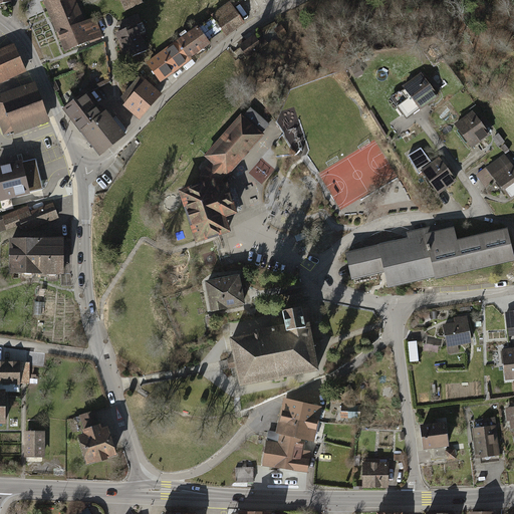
[(57,35),(86,23),(76,0),(50,0),(44,3),(57,35)]
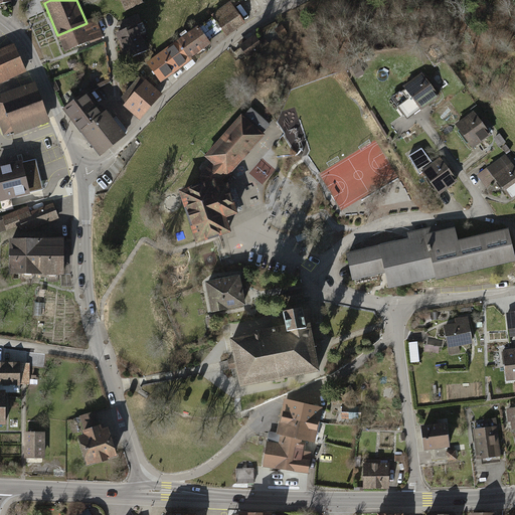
[(231,3),(212,17),(226,36),(245,22),(231,3)]
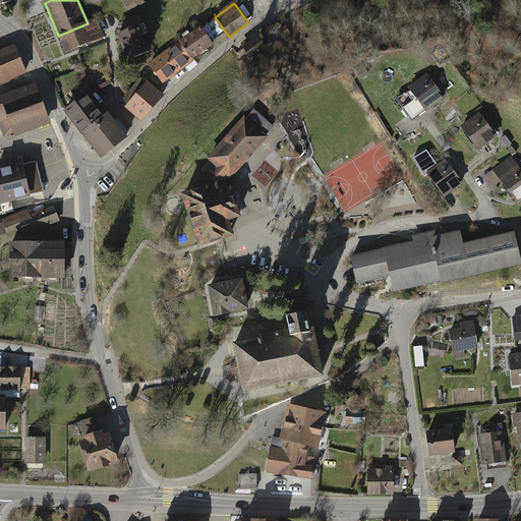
[(62,43),(101,26),(97,19),(88,23),(58,36),(62,43)]
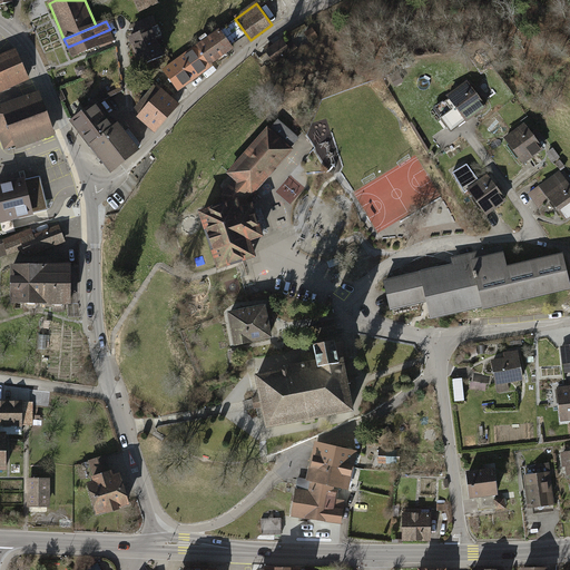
[(115,41),(110,29),(68,47),(72,59),(115,41)]
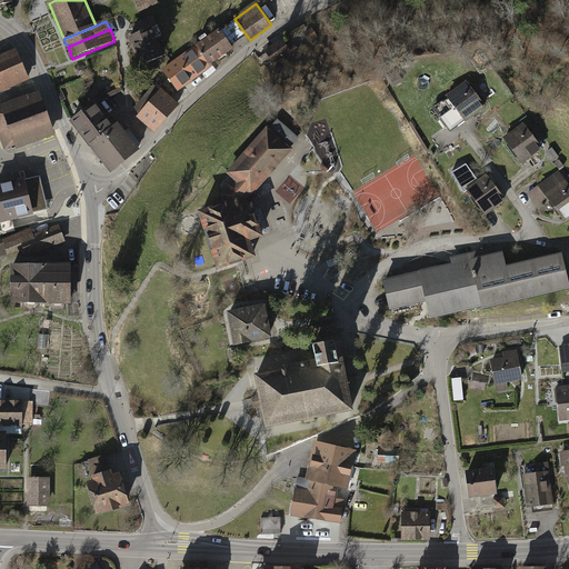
[(156,31),(133,41),(145,69),(167,59),(156,31)]
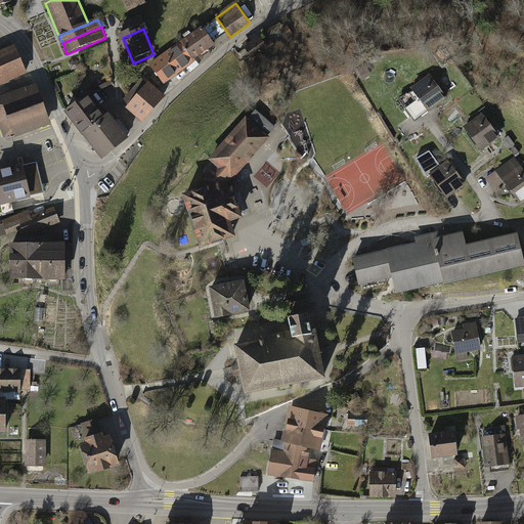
[(202,29),(150,66),(163,83),(214,46),(202,29)]
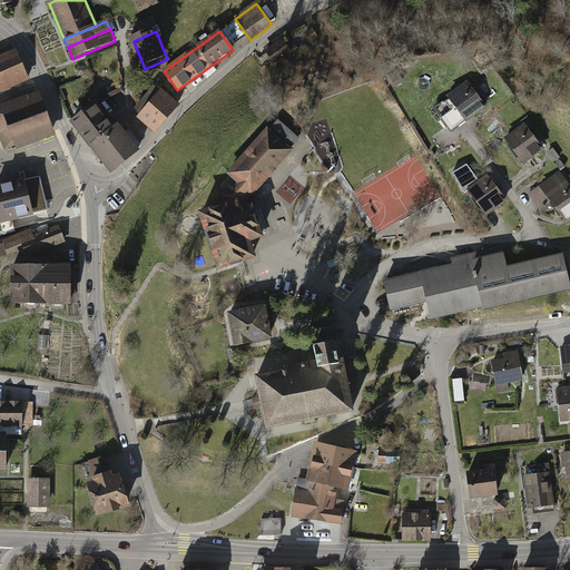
[(17,49),(0,57),(0,94),(30,81),(17,49)]
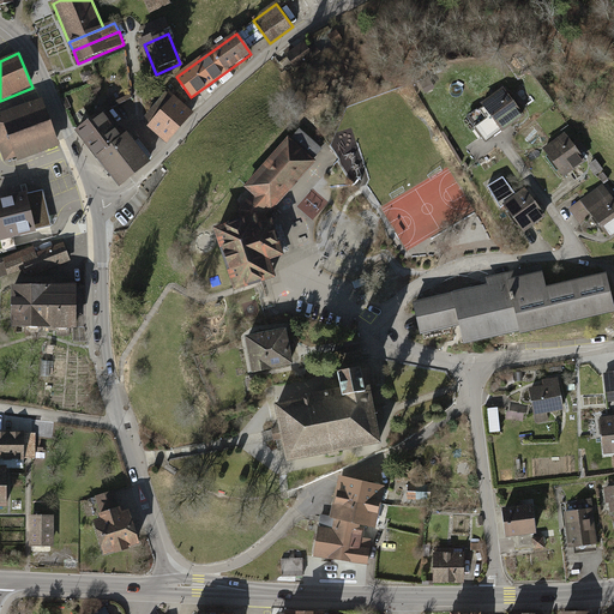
[(504,88),(481,106),(482,107),(467,118),(486,144),(501,133),(503,134),(525,118),(504,88)]
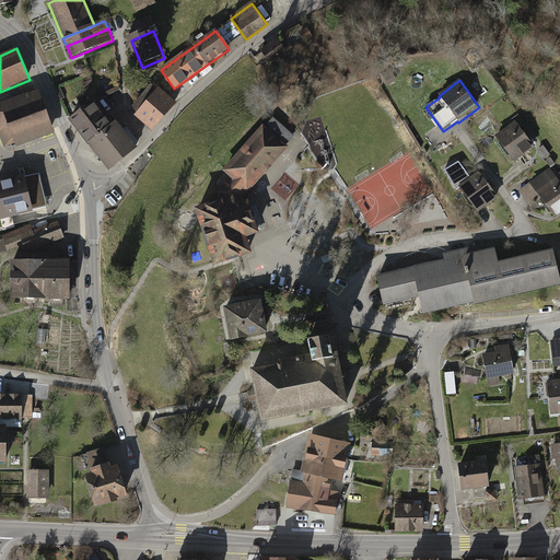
[(152,128),(173,104),(153,86),(132,111),(152,128)]
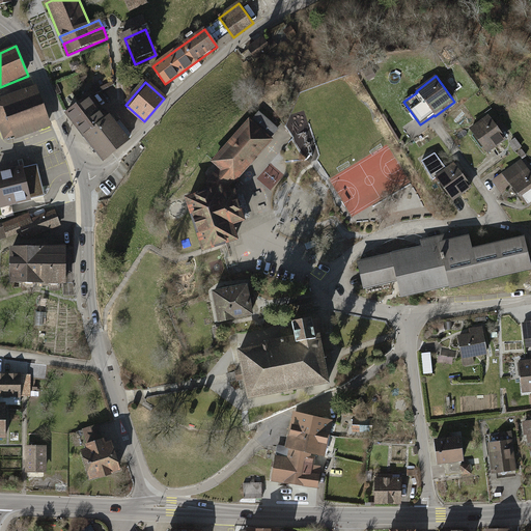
[(52,128),(37,86),(0,100),(1,103),(0,103),(0,129),(4,141),(15,138),(16,141),(52,128)]
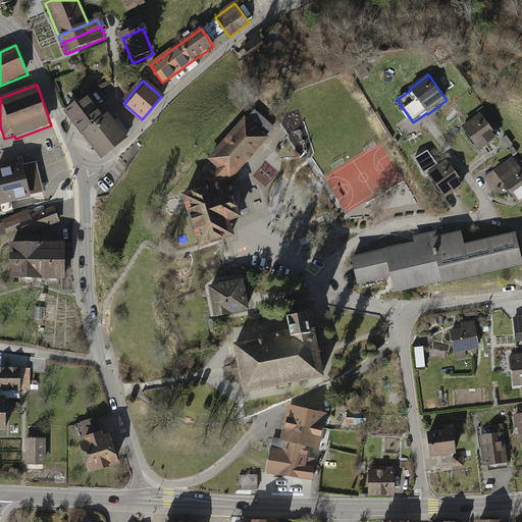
[(101,158),(126,139),(107,114),(104,116),(88,95),(65,112),(101,158)]
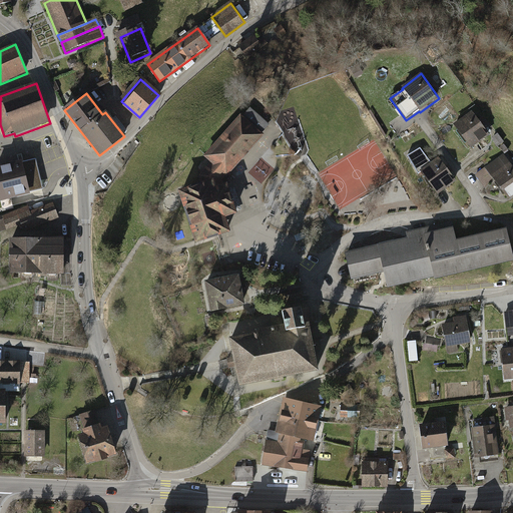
[(201,175),(204,184),(211,182),(209,178),(218,167),(226,174),(261,135),(260,133),(267,124),(250,110),(242,118),(240,117),(206,156),(212,161),(201,175)]
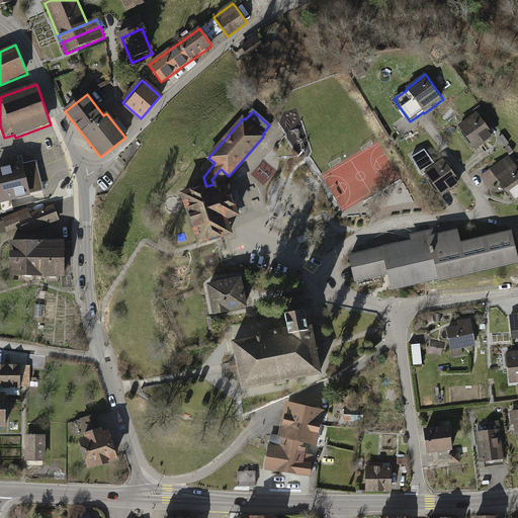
[(493,137),(475,112),(455,126),(473,151),(493,137)]
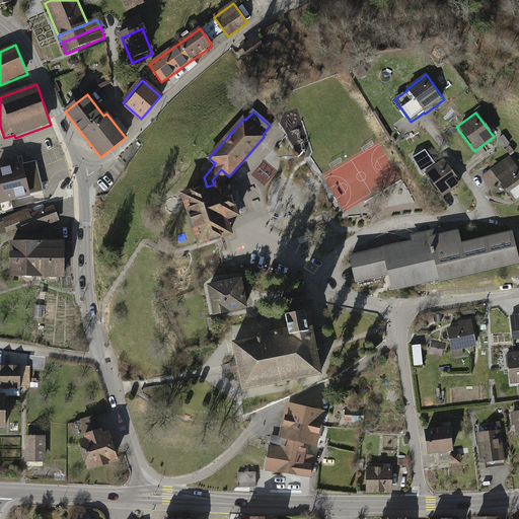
[(413,159),(424,176),(426,175),(425,174),(435,166),(426,151),(413,159)]
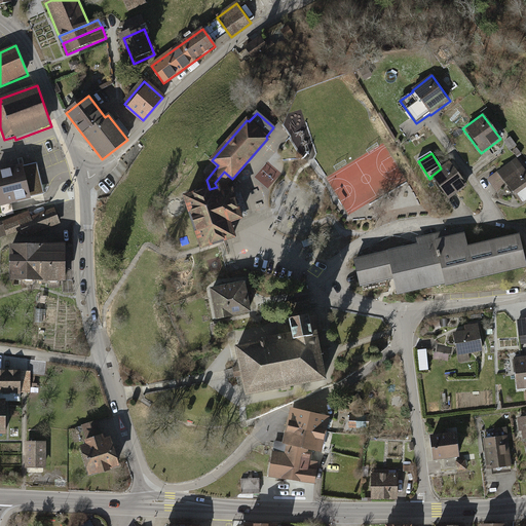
[(525,208),(525,173),(517,161),(498,176),(525,210),(525,208)]
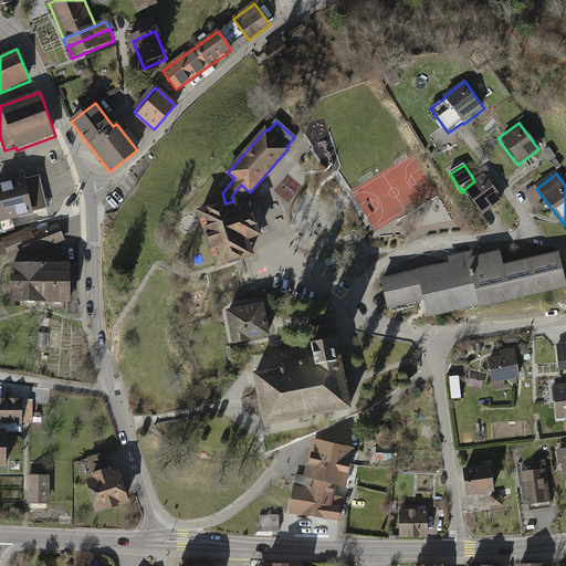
[(504,201),(484,175),(474,181),(463,190),(464,191),(483,217),(504,201)]
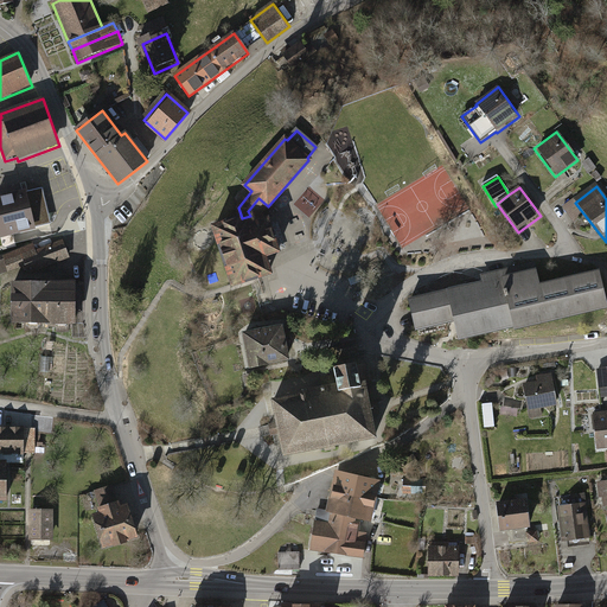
[(27,191),(0,197),(0,232),(1,241),(37,231),(36,229),(52,225),(43,189),(27,193),(27,191)]
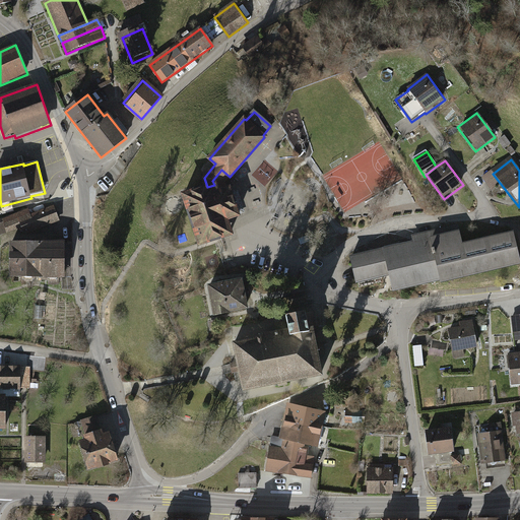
[(207,187),(184,195),(200,244),(231,234),(225,218),(237,215),(229,189),(217,193),(214,185),(207,187)]
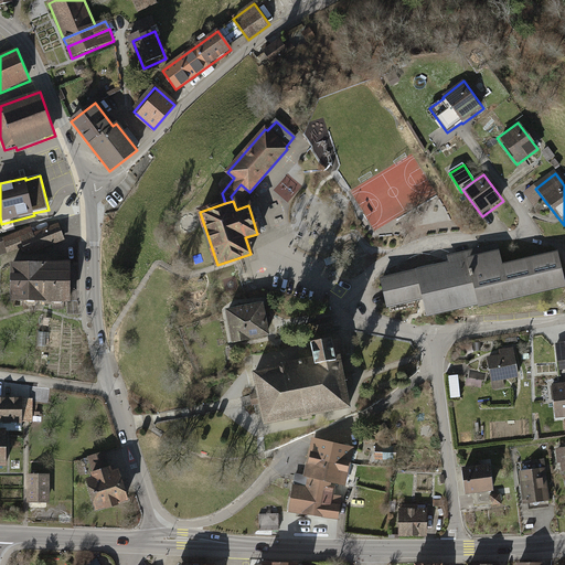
[(31,226),(2,238),(1,237),(0,237),(0,256),(8,254),(9,254),(23,248),(27,256),(65,241),(59,224),(34,234),(31,226)]
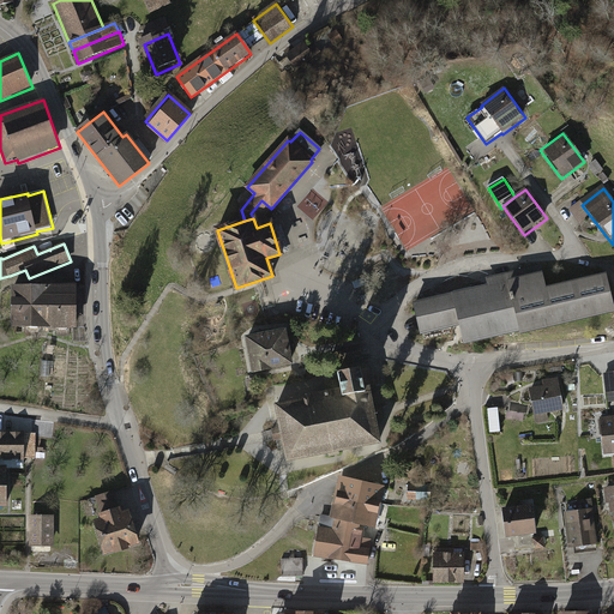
[(506,272),(521,330),(521,332),(613,311),(613,300),(607,271),(547,286),(541,264),(506,272)]
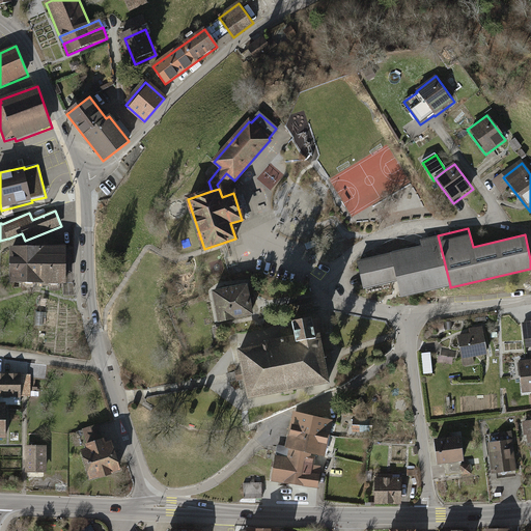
[(450,285),(438,235),(420,240),(421,245),(357,260),(363,288),(397,280),(401,297),(450,285)]
